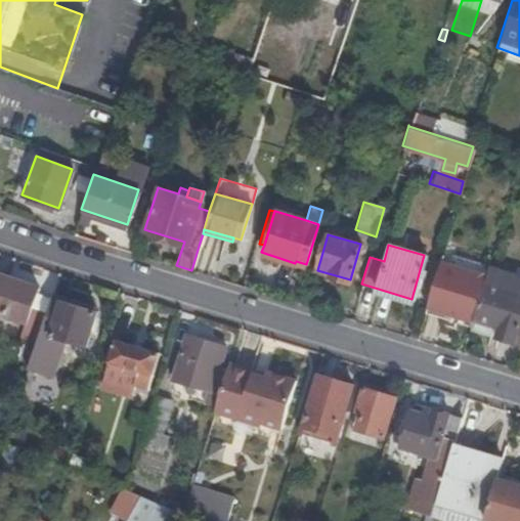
[(470,319),(484,273),(439,259),(425,306),(450,314),(470,319)]
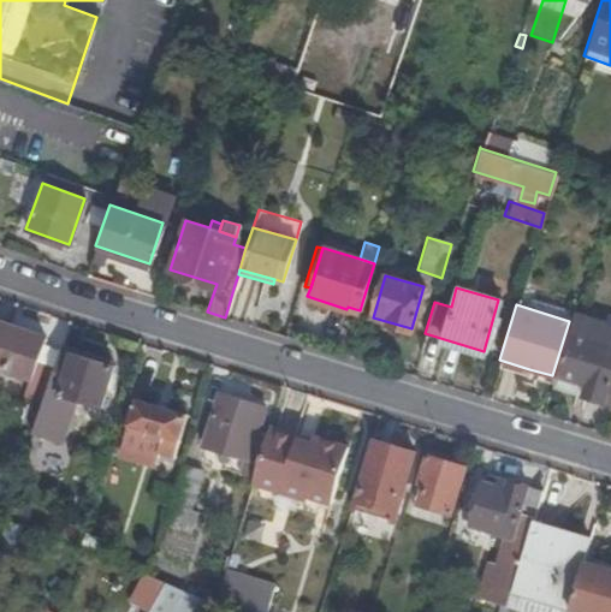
[(47,337),(0,319),(0,366),(27,375),(18,398),(41,406),(47,388),(60,349),(45,343),(47,337)]
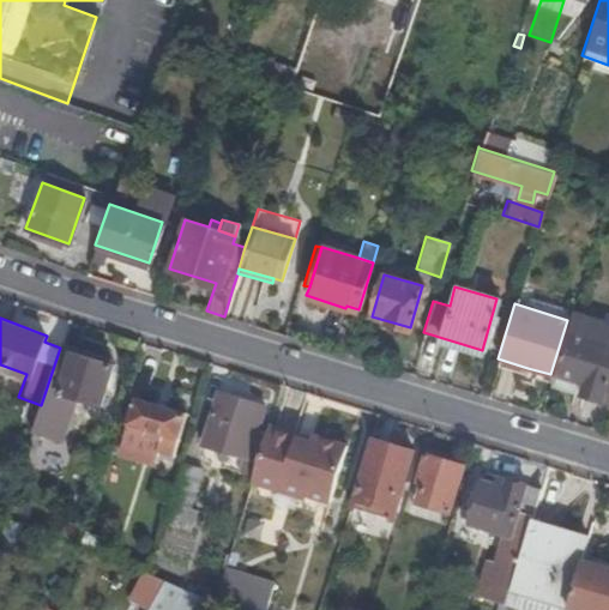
[(608,375),(608,343),(568,331),(552,385),(602,400),(608,375)]
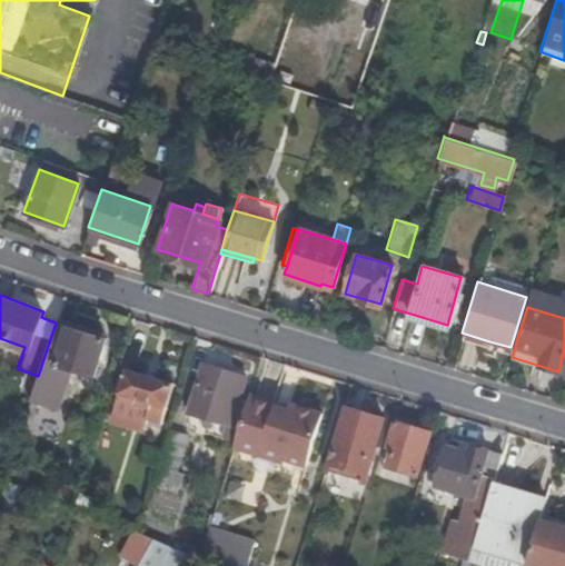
[(105,337),(56,323),(43,359),(29,400),(56,408),(68,367),(93,375),(105,337)]
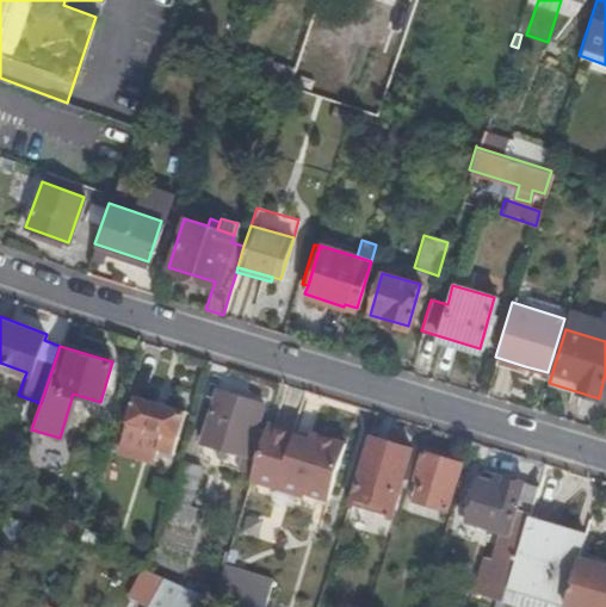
[(495,357),(494,364),(524,372),(525,366),(495,357)]
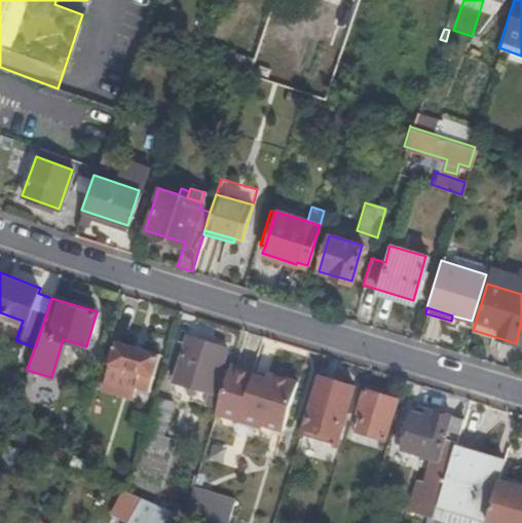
[(471,326),(472,321),(452,315),(451,321),(471,326)]
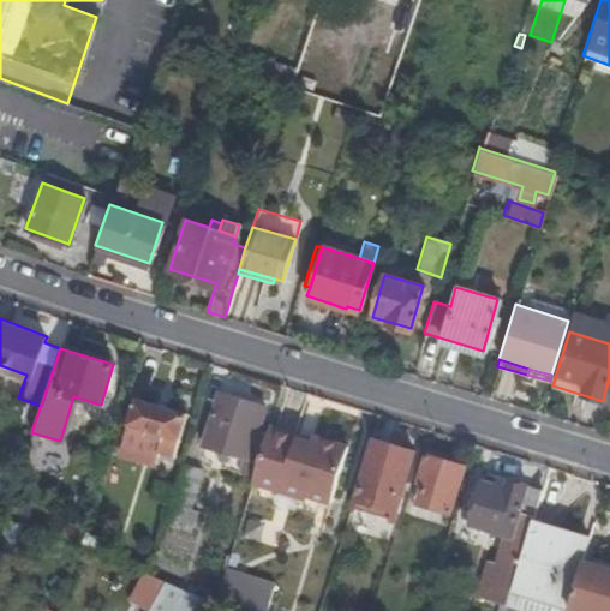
[(199,442),(257,459),(264,432),(257,430),(264,406),(216,390),(199,442)]
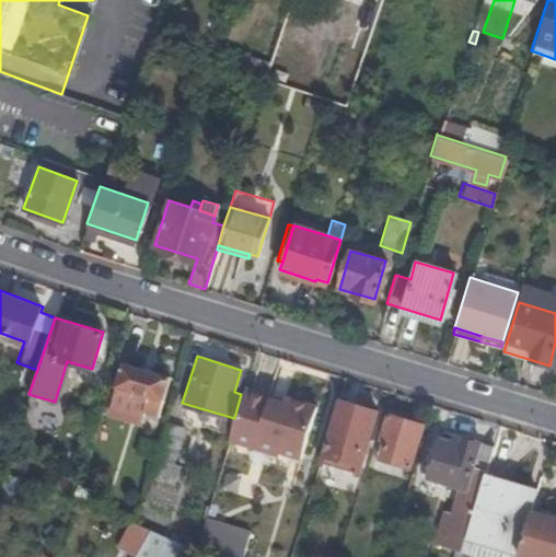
[(109,401),(158,415),(169,376),(123,361),(109,401)]
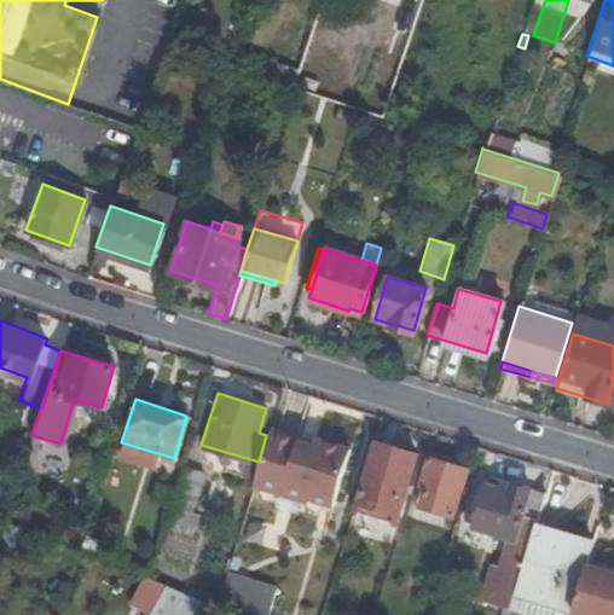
[(259,462),(252,483),(306,500),(307,497),(331,504),(348,446),(313,435),(307,456),(294,452),(297,440),(293,433),(270,427),(266,435),(259,462)]
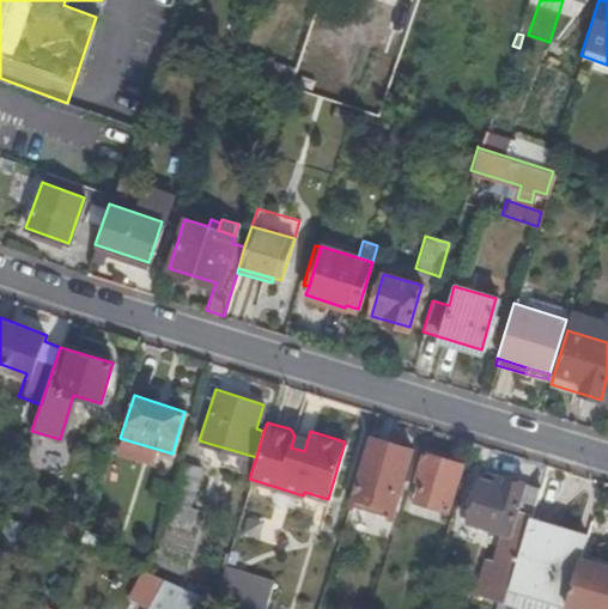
[(356,477),(348,504),(389,517),(412,448),(372,436),(358,479),(356,477)]
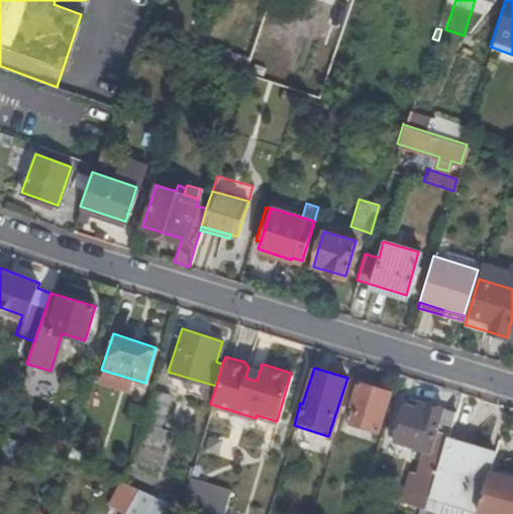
[(356,403),(350,420),(378,429),(390,391),(357,381),(350,401),(356,403)]
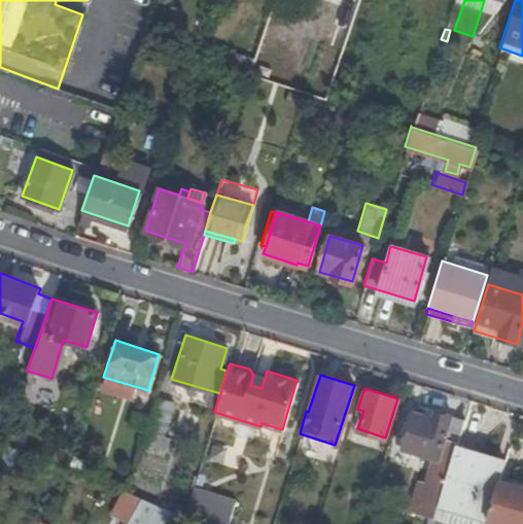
[(155,395),(140,442),(165,450),(169,438),(163,435),(174,402),(155,395)]
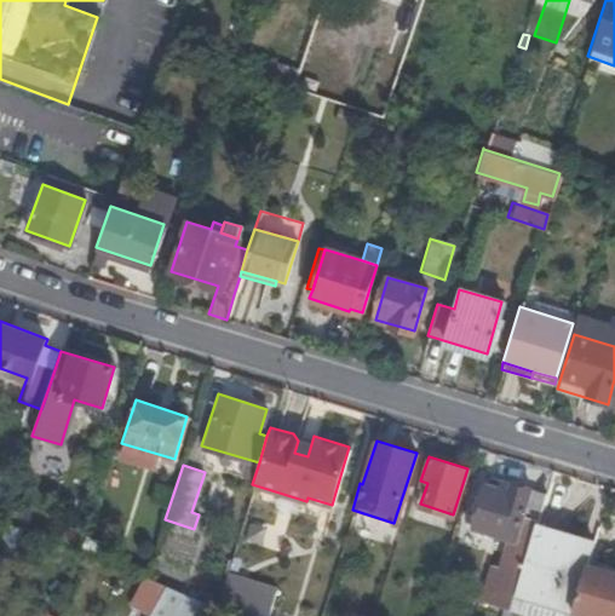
[(504,552),(526,558),(534,529),(545,491),(511,481),(507,490),(487,483),(473,525),(507,536),(504,552)]
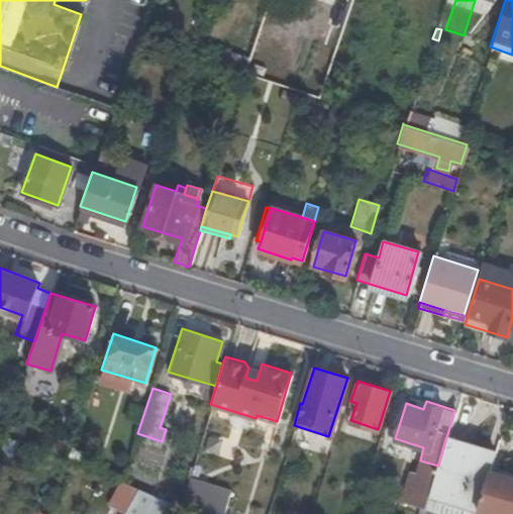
[(10,451),(15,437),(3,431),(0,440),(0,447),(10,451)]
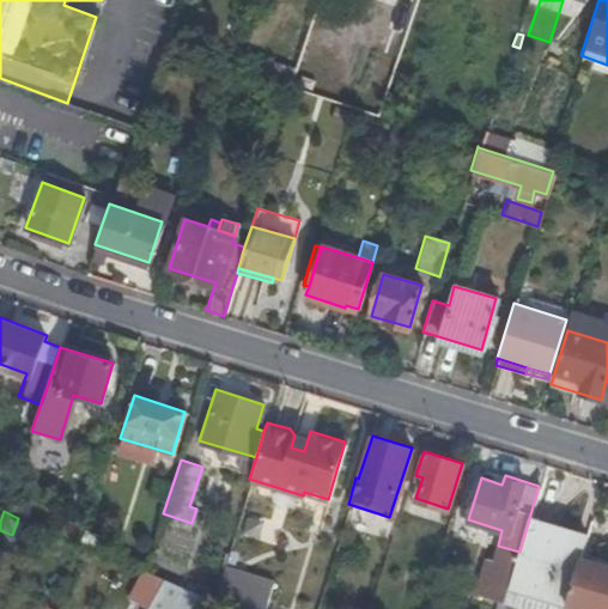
[(520,552),(510,583),(567,601),(579,558),(585,540),(528,523),(520,552)]
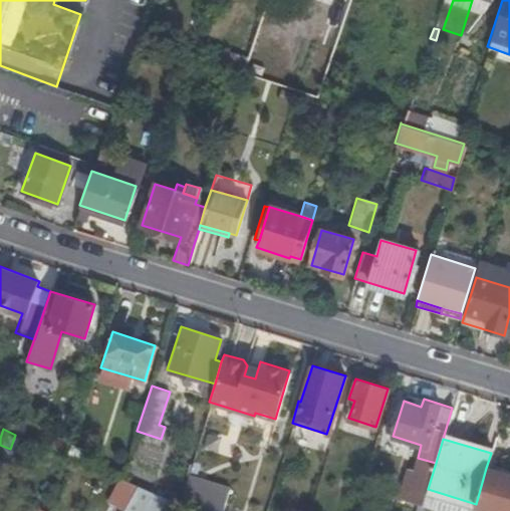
[(509,510),(509,474),(486,468),(476,504),(475,506),(492,510),(509,510)]
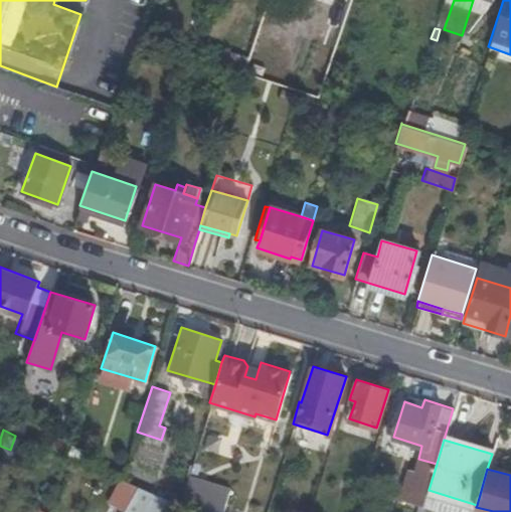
[(188,475),(179,503),(192,508),(201,511),(221,511),(230,488),(188,475)]
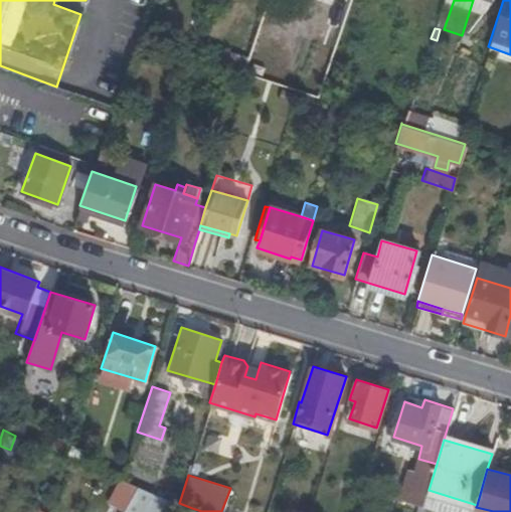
[(126,508),(123,511),(160,511),(168,498),(138,486),(126,508)]
